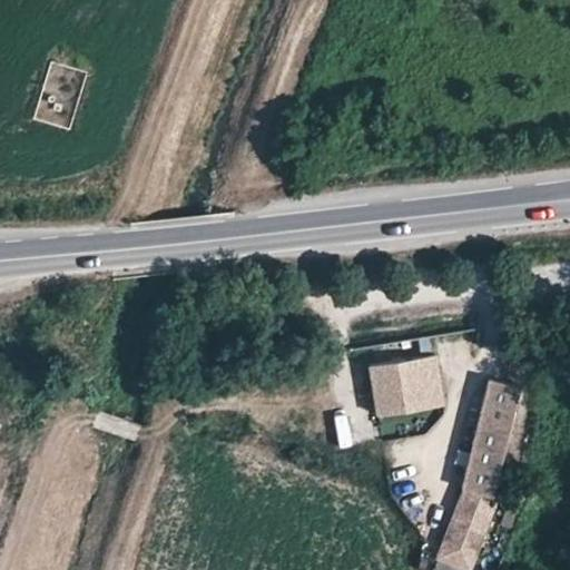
[(434,355),(370,365),(377,415),(443,405),(434,355)]
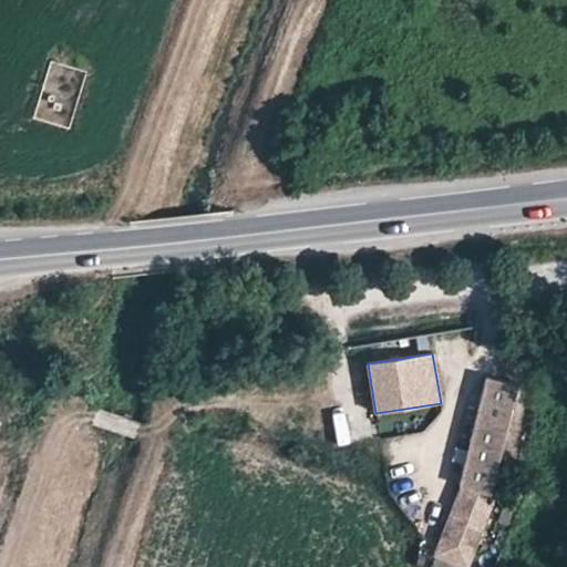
[(504,430),(508,413),(514,384),(485,377),(472,426),(457,484),(463,486),(488,493),(494,474),(496,466),(504,430)]
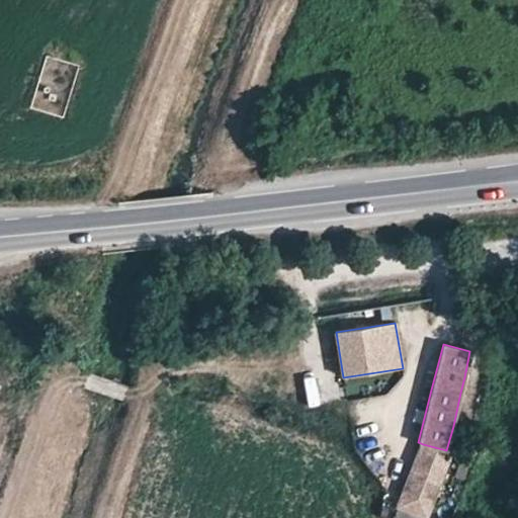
[(472,379),(464,377),(460,393),(468,394),(472,379)]
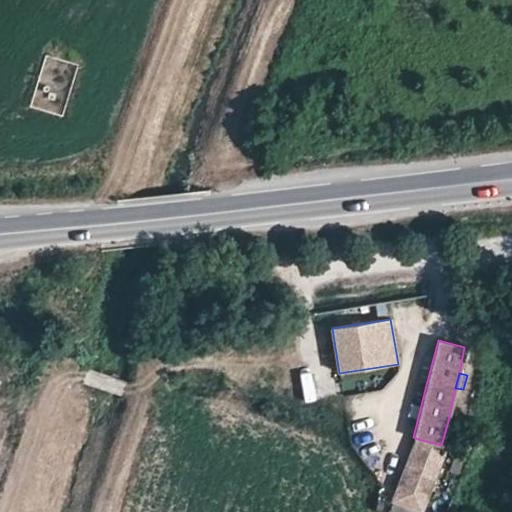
[(455,422),(448,421),(446,428),(453,430),(455,422)]
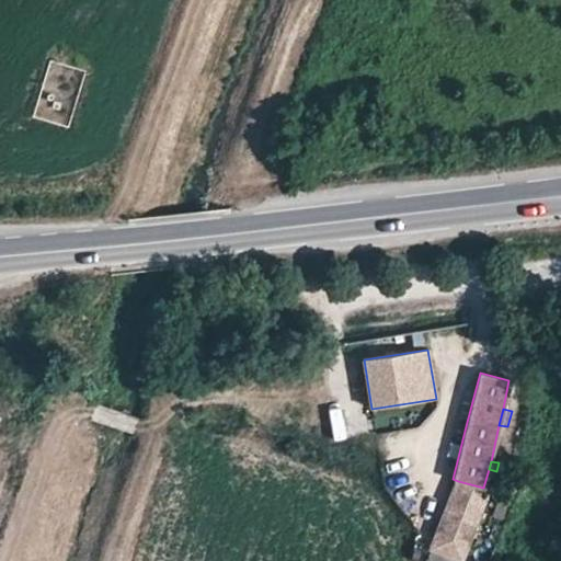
[(464,560),(489,490),(483,488),(458,481),(432,549),(454,559),(458,560),(464,560)]
